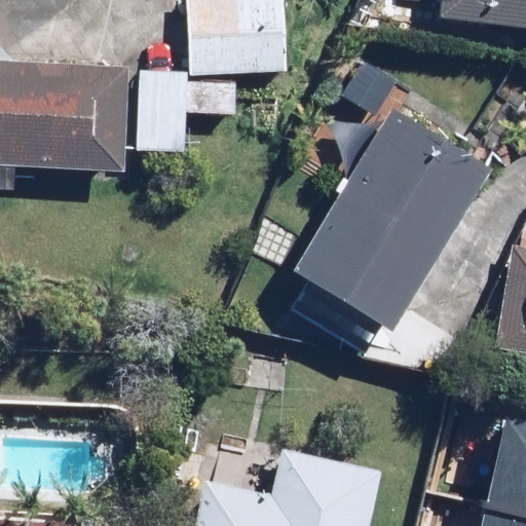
[(199,0),(196,76),(195,111),(236,113),(238,71),(287,73),(290,0),(199,0)]
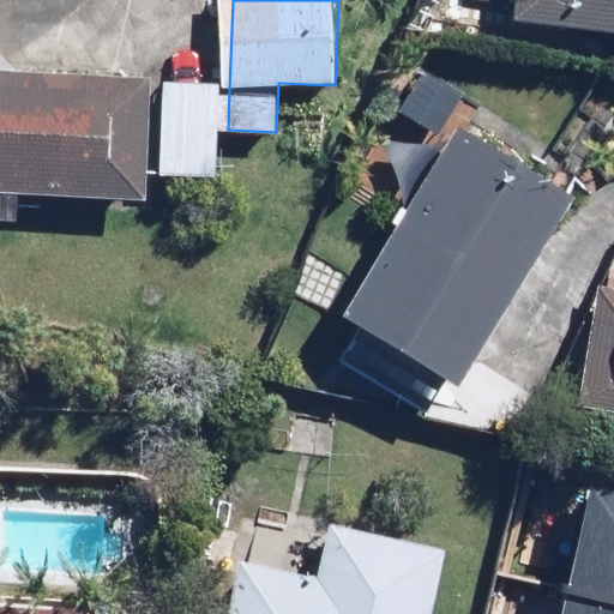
[(613,0),(495,0),(522,2),(521,20),(613,30),(613,0)]
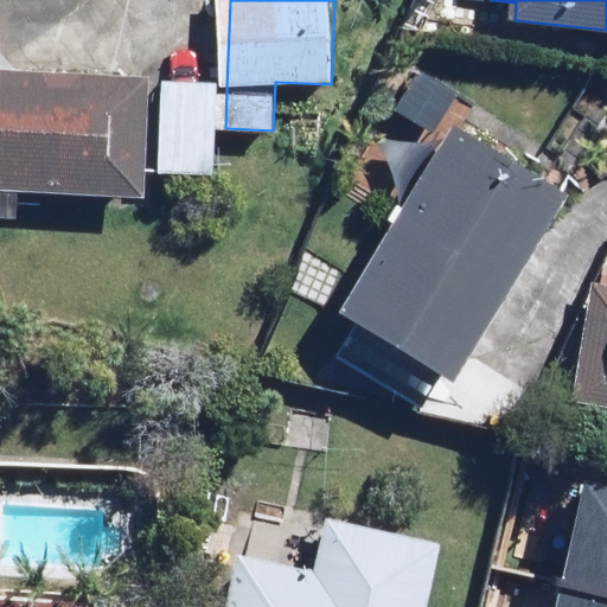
[(0,68),(0,37),(1,14),(0,14),(0,217),(17,218),(18,191),(146,198),(147,173),(152,77),(0,68)]
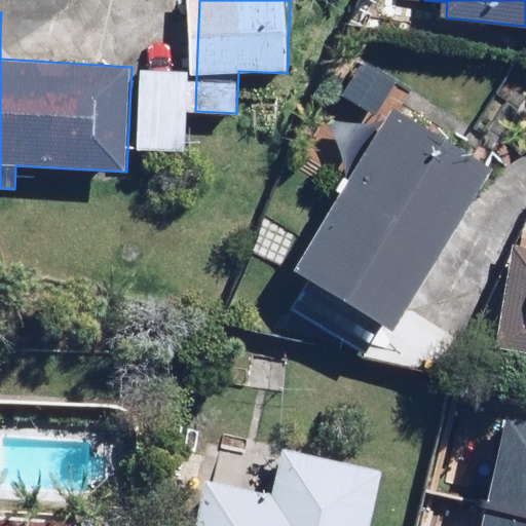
[(189,71),(140,68),(136,148),(185,151),(189,71)]
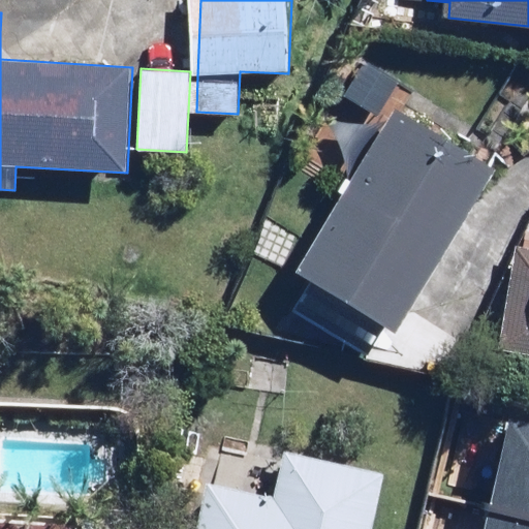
[(298,268),(313,277),(292,312),(367,359),(389,323),(403,332),(499,176),(395,111),(298,268)]
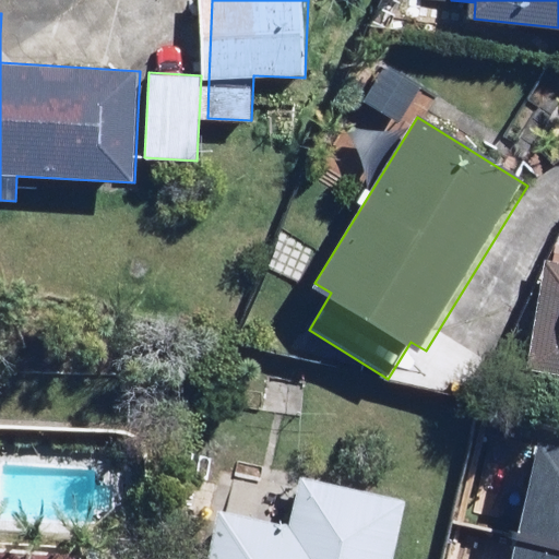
[(558,270),(543,268),(528,375),(558,378),(558,270)]
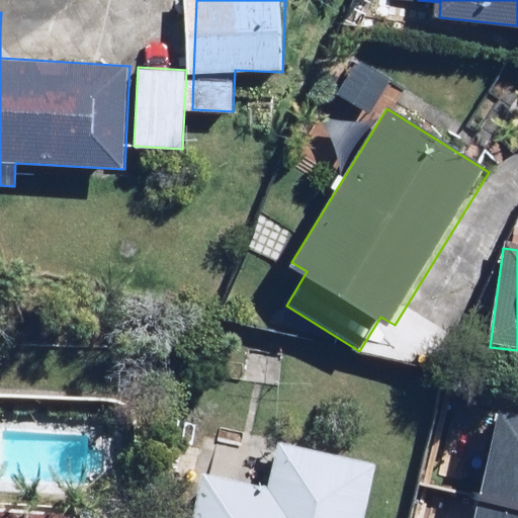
[(517,517),(517,406),(499,402),(469,517),(517,517)]
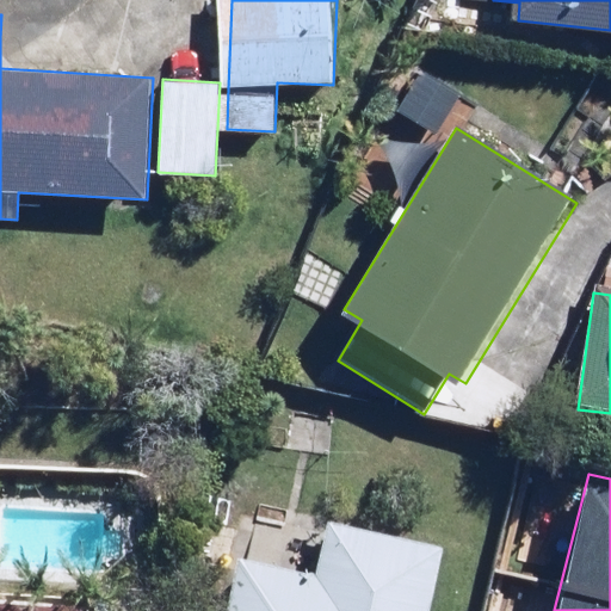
[(235,557),(226,610),(429,610),(440,543),(326,524),(318,572),(235,557)]
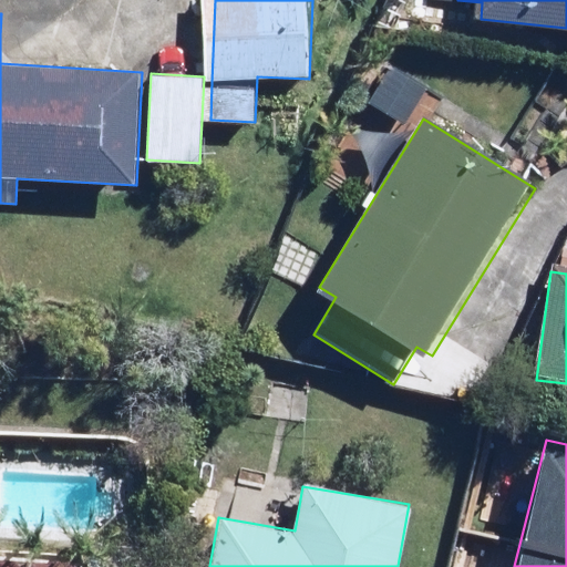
[(0,566),(88,566),(89,562),(0,557),(0,566)]
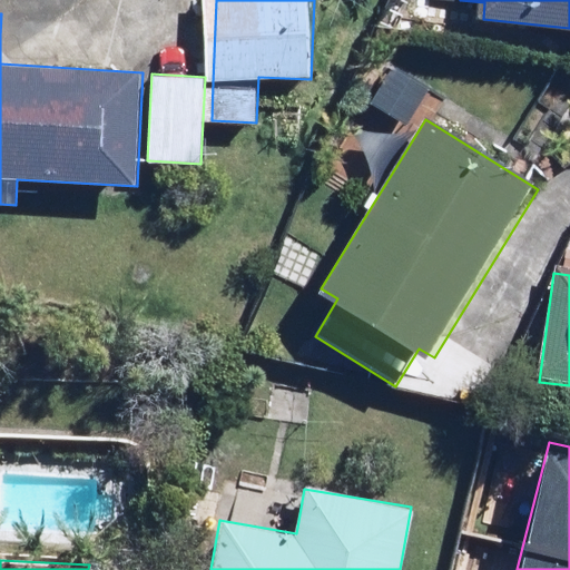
All buildings are outlined.
